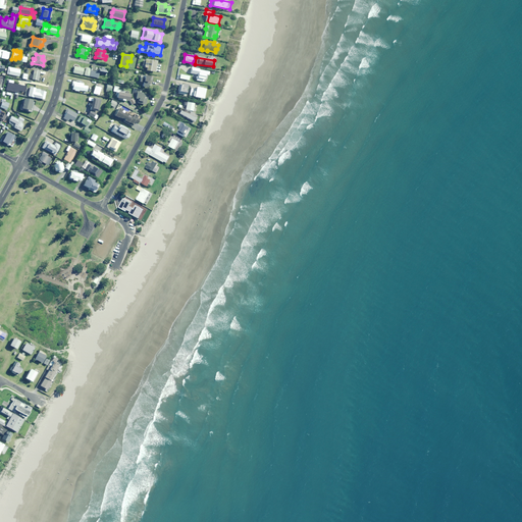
[(146,70),(155,71),(157,60),(143,58),(142,66),(147,67),(146,70)]
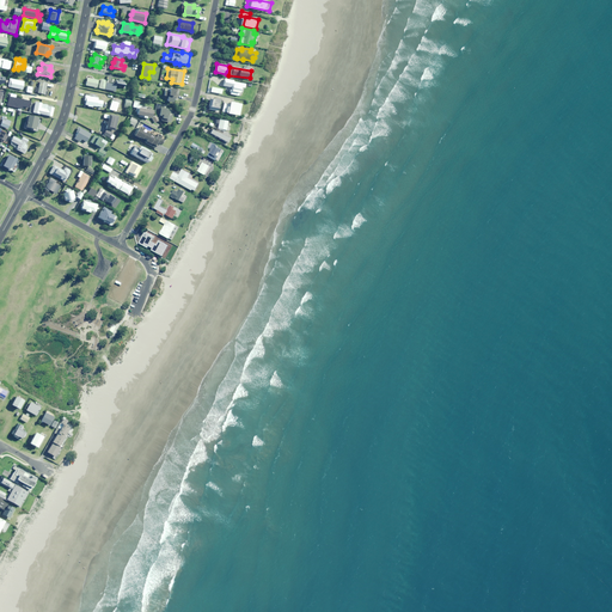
[(97,87),(98,80),(87,78),(86,85),(97,87)]
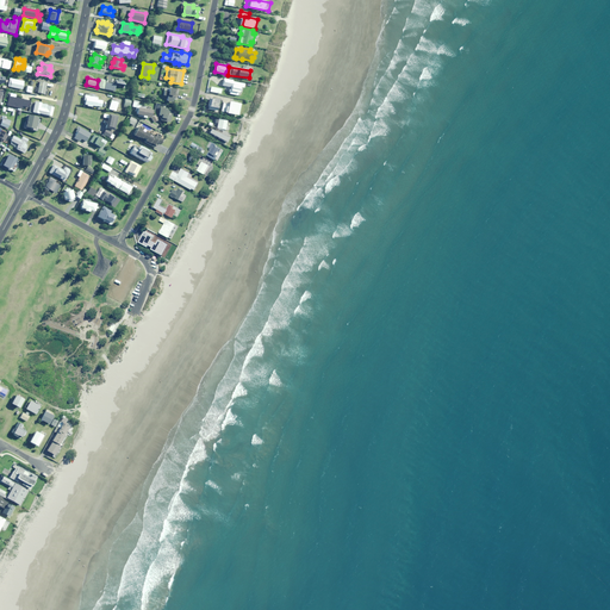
[(23,89),(24,81),(10,79),(8,86),(23,89)]
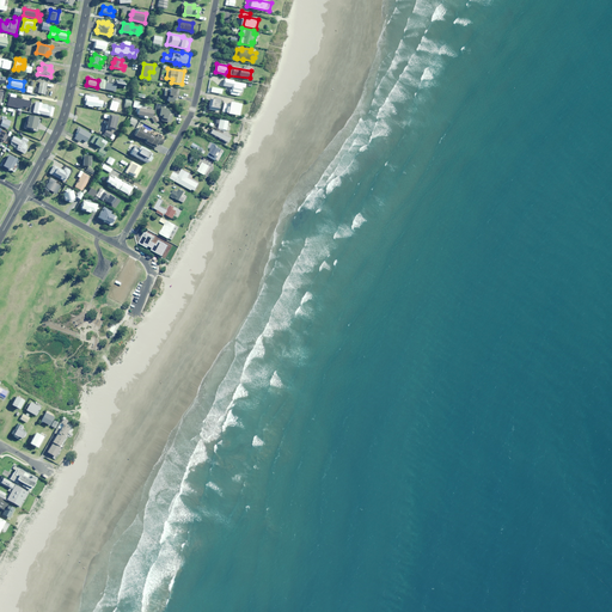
[(112,84),(106,83),(105,90),(115,91),(116,86),(124,89),(126,81),(122,81),(123,80),(116,79),(115,83),(114,83),(112,84)]
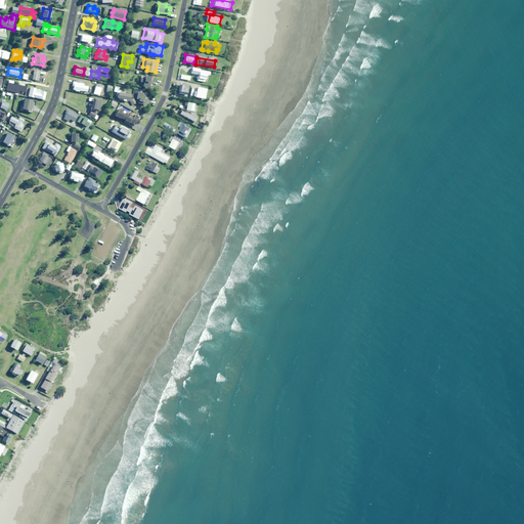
[(200,70),(201,69),(192,68),(191,73),(199,75),(197,80),(205,82),(207,72),(200,70)]
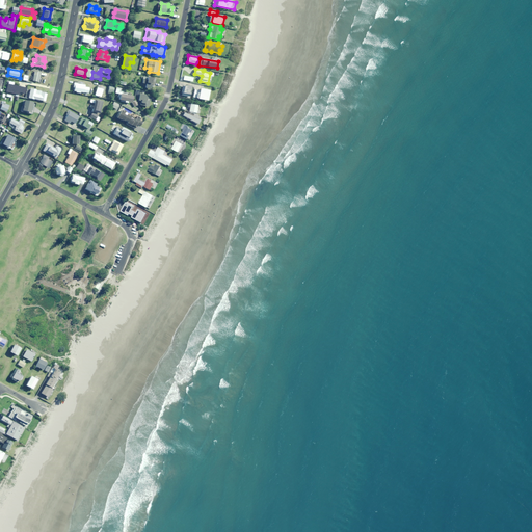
[(153,86),(155,78),(148,77),(148,80),(143,79),(143,83),(147,84),(145,88),(151,88),(151,86),(153,86)]
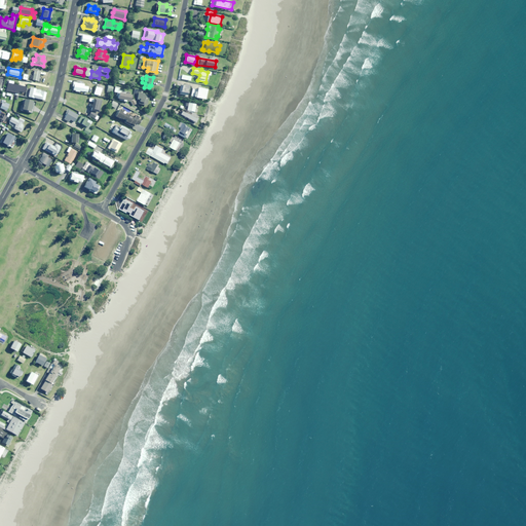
[(24,88),(25,81),(15,80),(14,87),(24,88)]
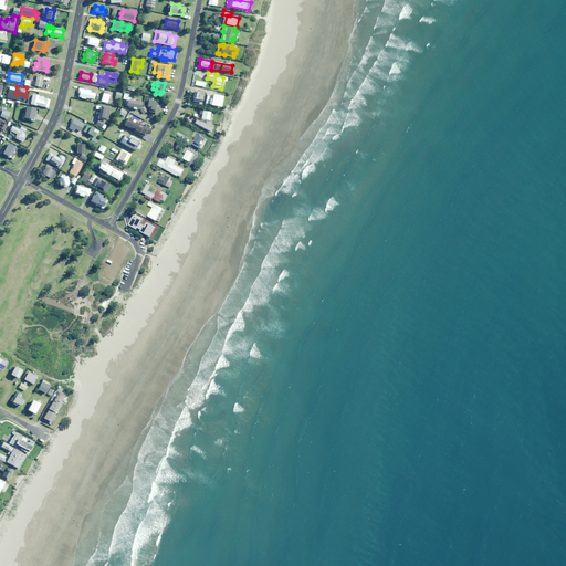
[(91,93),(91,91),(79,88),(77,97),(85,98),(86,98),(95,100),(96,93),(91,93)]
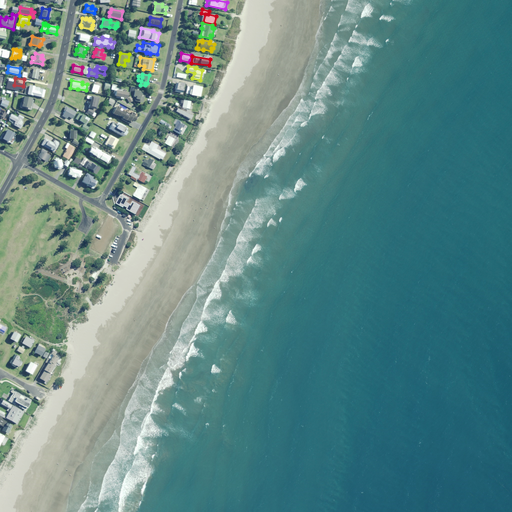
[(97,93),(100,84),(94,82),(91,91),(97,93)]
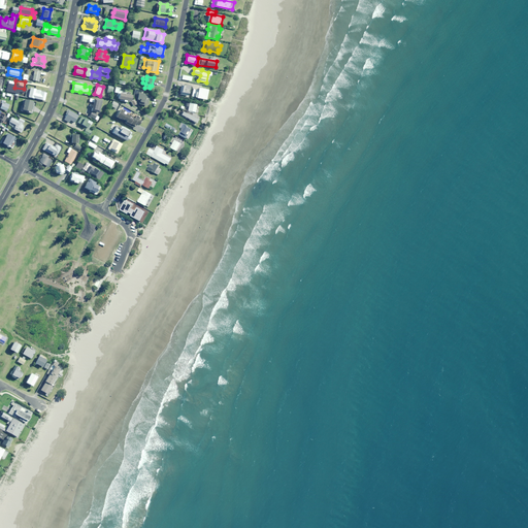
[(188,92),(189,86),(185,85),(185,86),(180,85),(179,94),(189,96),(190,92),(188,92)]
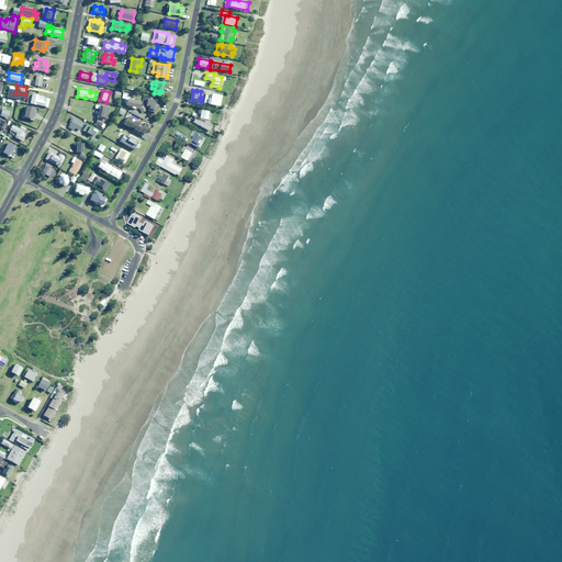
[(127,108),(135,109),(135,108),(139,108),(141,101),(134,100),(134,98),(127,97),(127,93),(123,92),(122,99),(125,99),(125,102),(125,104),(127,105),(127,108)]
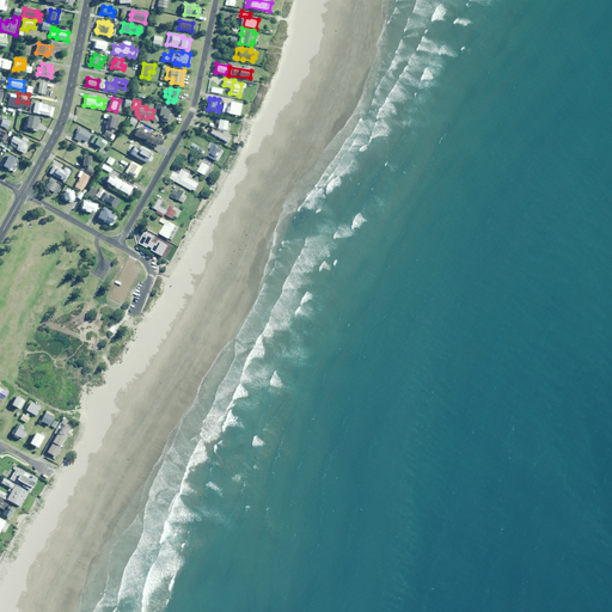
[(41,108),(42,103),(35,102),(32,112),(53,116),(54,108),(48,106),(47,109),(41,108)]
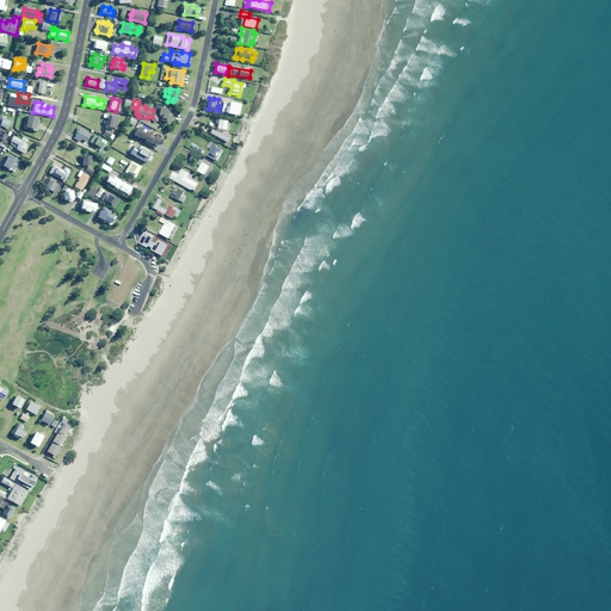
[(238,116),(240,104),(229,102),(229,104),(222,103),(221,111),(238,116)]
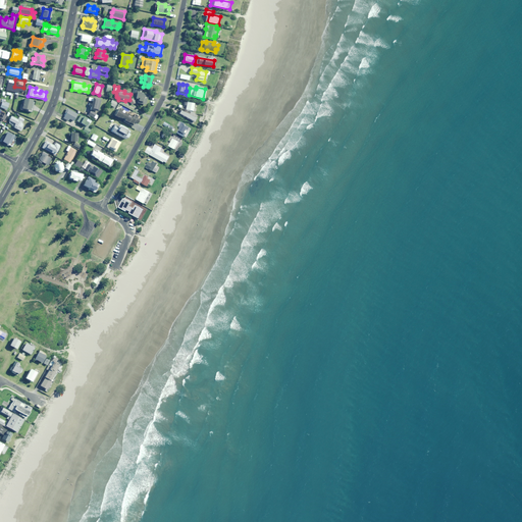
[(143,95),(143,93),(138,92),(137,98),(139,99),(138,103),(146,105),(148,96),(143,95)]
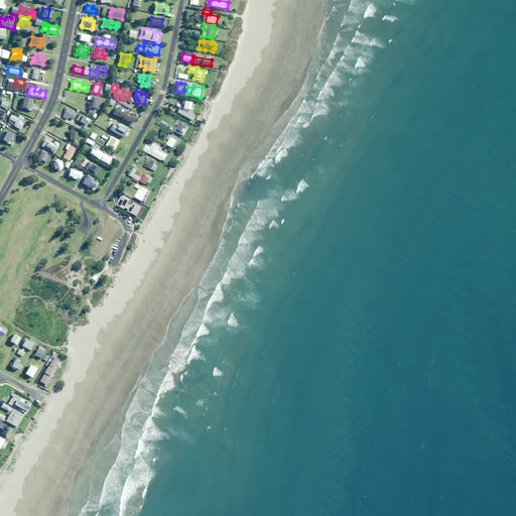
[(89,104),(89,108),(96,110),(99,98),(91,96),(90,102),(88,102),(88,104),(89,104)]
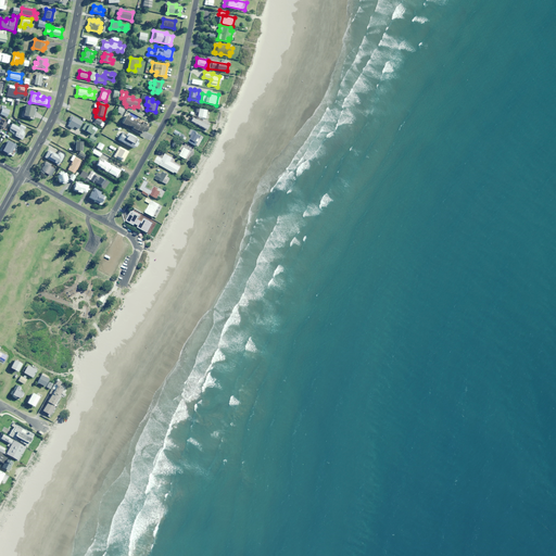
[(35,119),(37,108),(26,104),(23,116),(35,119)]
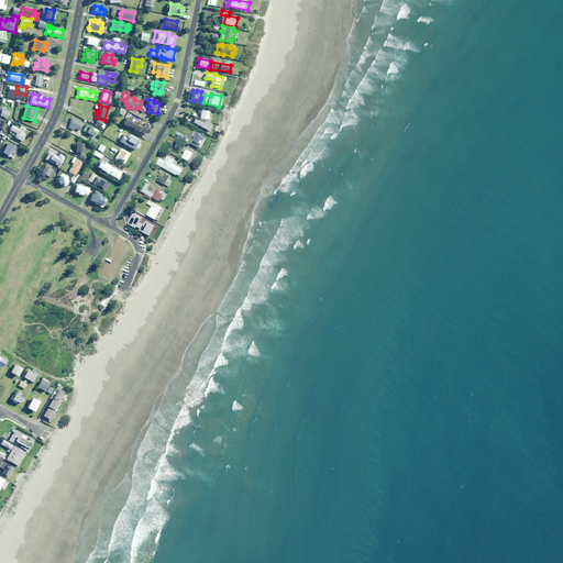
[(0,114),(8,118),(10,111),(1,108),(0,111),(0,114)]
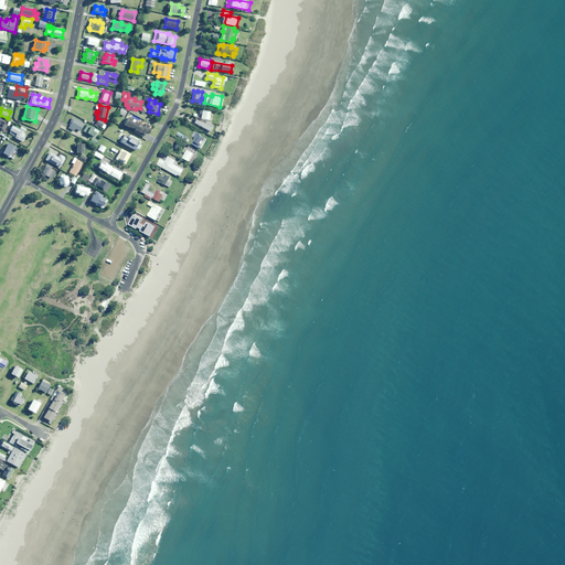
[(210,112),(202,110),(200,118),(209,119),(210,112)]
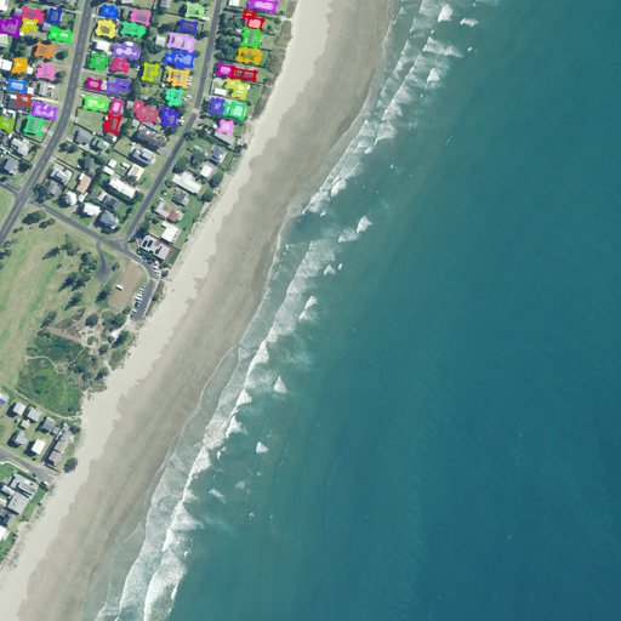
[(92,136),(79,129),(77,134),(78,135),(74,140),(80,143),(81,141),(87,144),(92,136)]
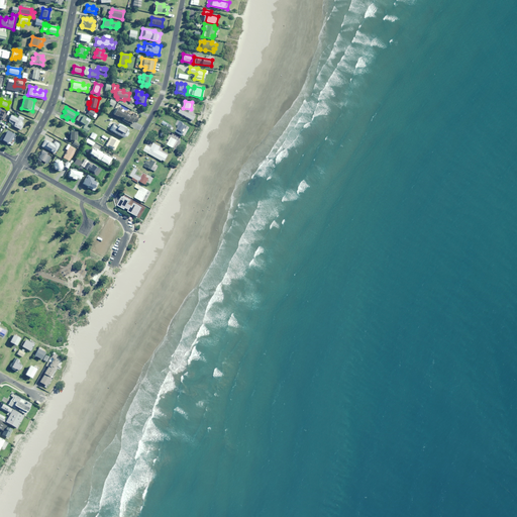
[(136,115),(129,111),(126,111),(125,112),(123,111),(123,110),(117,107),(114,115),(117,116),(120,117),(120,116),(124,118),(123,119),(132,124),(133,121),(137,122),(139,119),(135,117),(136,115)]
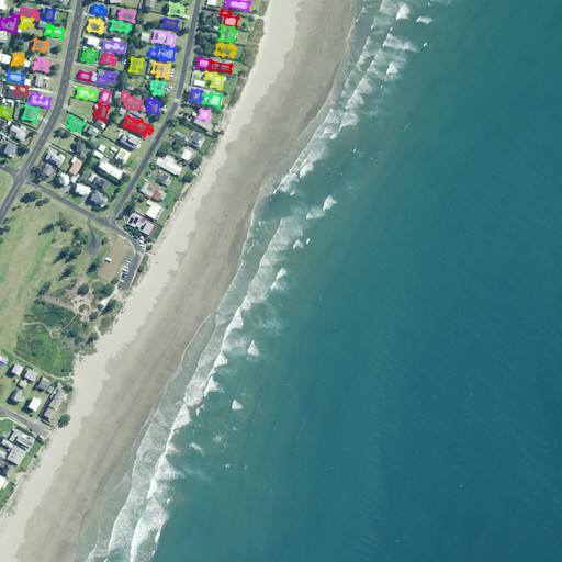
[(97,119),(94,124),(100,127),(100,126),(103,128),(104,125),(102,123),(103,122),(97,119)]
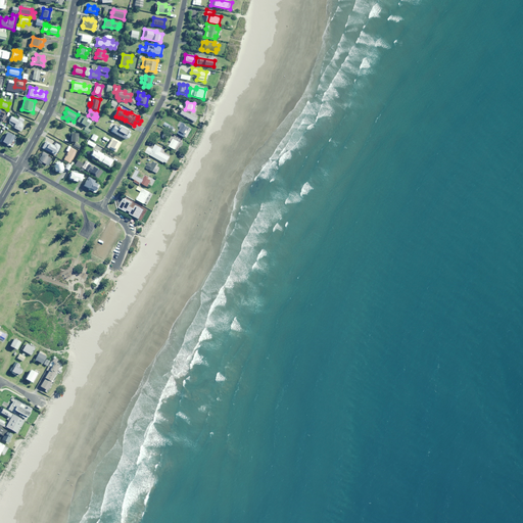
[(181,110),(180,110),(179,113),(193,122),(195,117),(195,114),(181,110)]
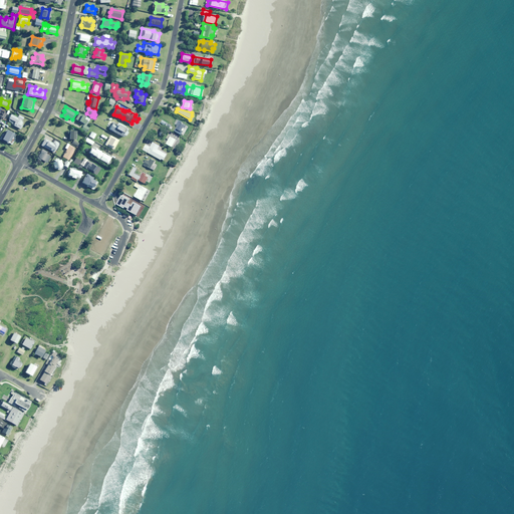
[(85,116),(79,112),(75,119),(84,124),(86,120),(84,119),(85,116)]
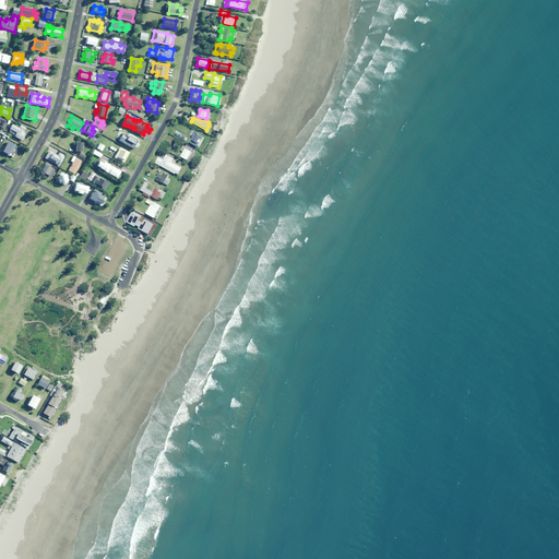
[(19,128),(11,125),(9,129),(15,132),(14,134),(14,137),(22,140),(26,132),(24,131),(25,128),(20,125),(19,128)]
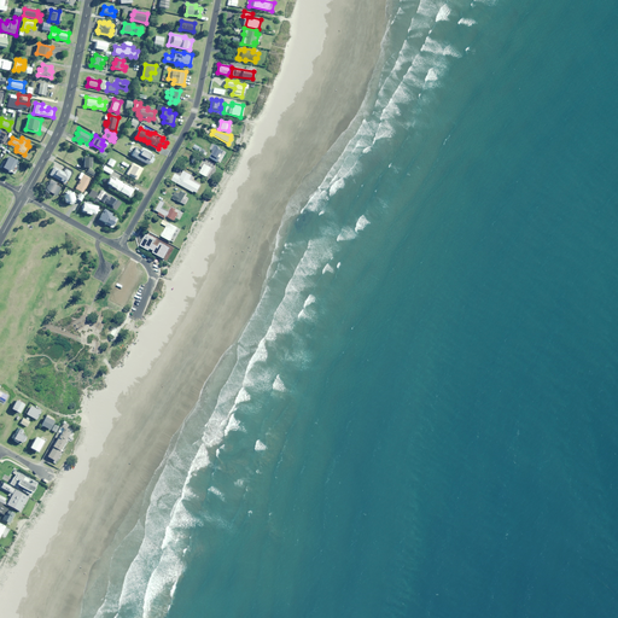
[(225,151),(216,146),(209,157),(219,162),(225,151)]
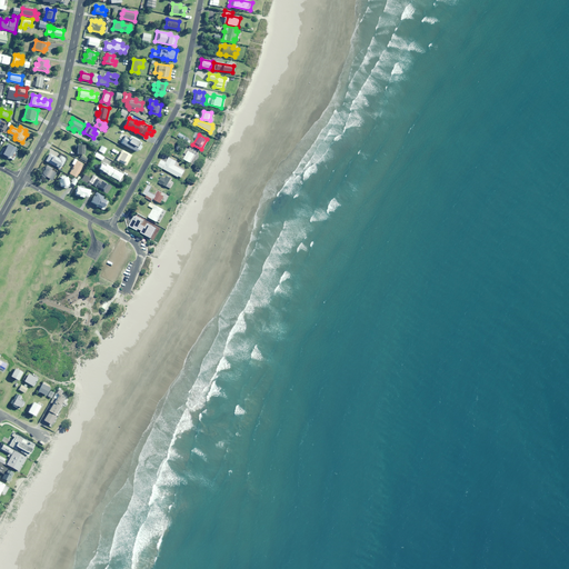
[(123,138),(120,143),(136,151),(137,150),(138,150),(140,147),(138,146),(140,142),(137,141),(138,140),(129,136),(127,140),(123,138)]
